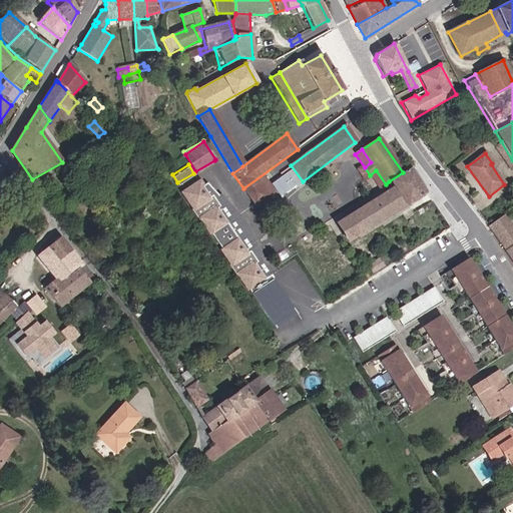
[(403,172),(389,181),(393,188),(354,211),(355,212),(365,229),(366,230),(425,192),(409,168),(403,172)]
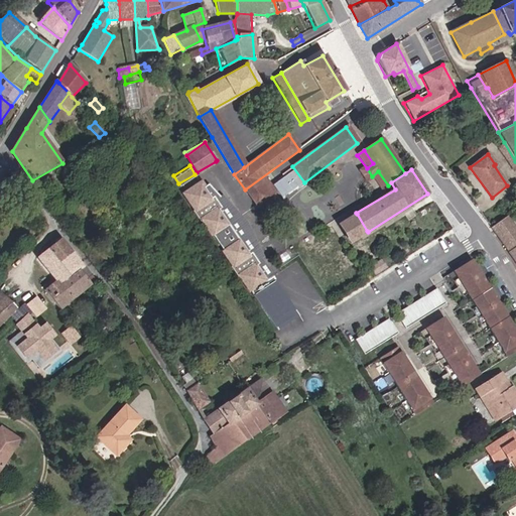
[(281,200),(301,184),(292,171),(272,186),(281,200)]
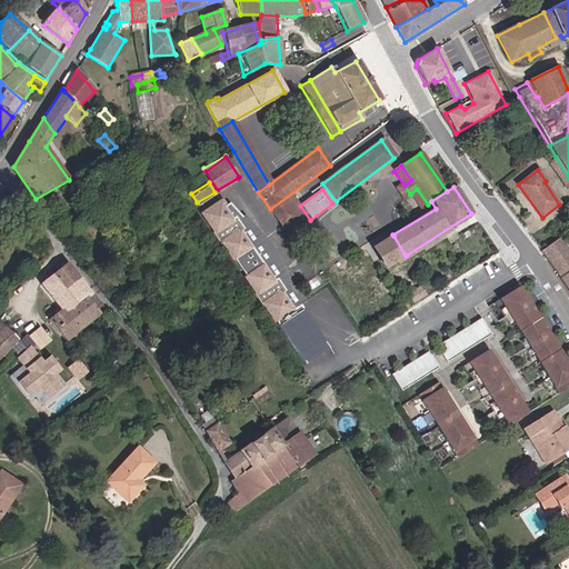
[(420,209),(428,205),(417,189),(410,195),(420,209)]
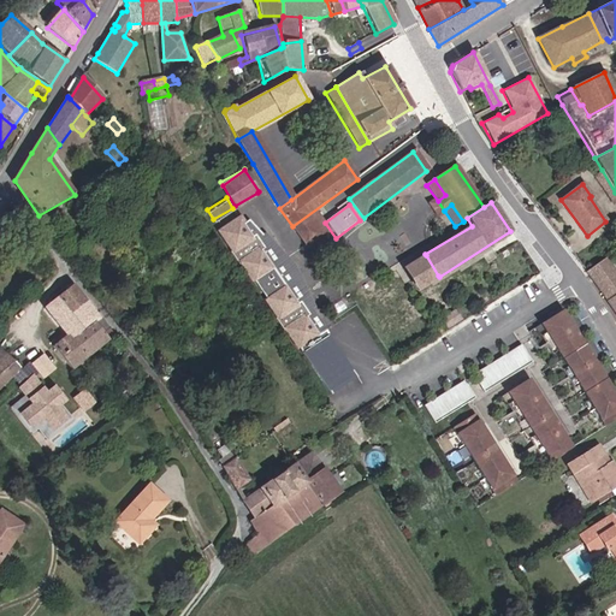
[(314,211),(292,226),(306,247),(329,231),(319,218),(314,211)]
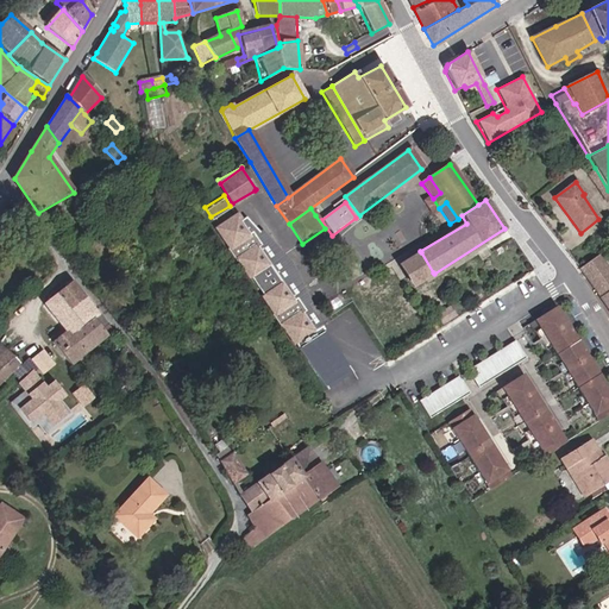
[(250,230),(259,244),(264,242),(244,209),(236,214),(248,232),(250,230)]
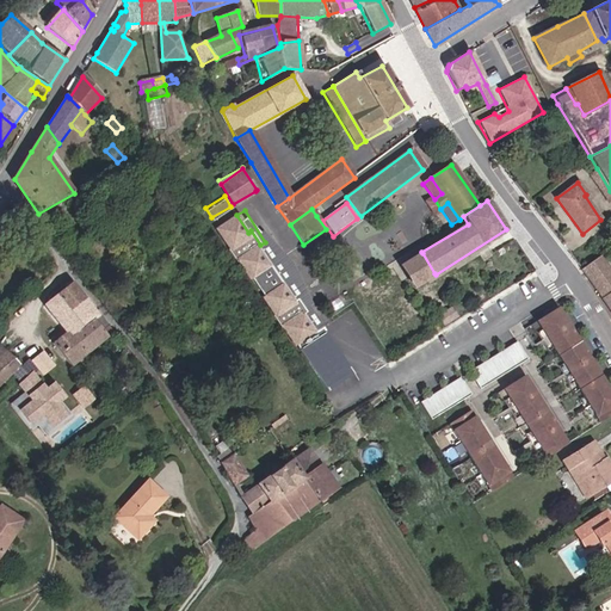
[(238,258),(240,260),(258,247),(260,245),(251,230),(248,233),(236,215),(217,227),(229,245),(226,247),(235,260),(238,258)]
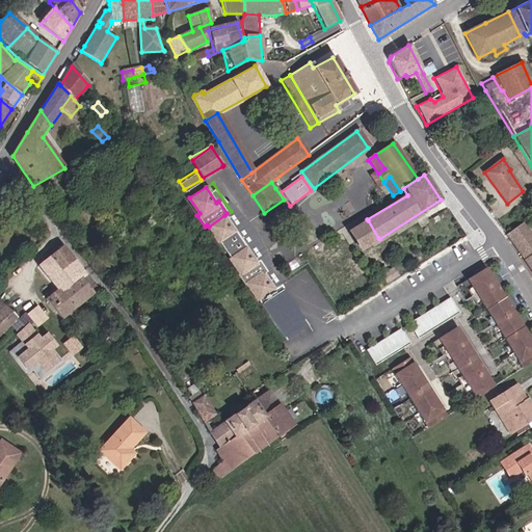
[(368,200),(363,203),(369,211),(374,208),(368,200)]
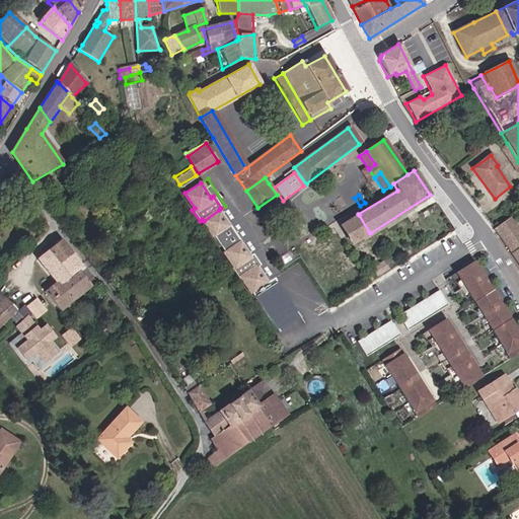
[(225,206),(221,208),(219,210),(228,225),(237,240),(238,239),(248,255),(250,253),(258,265),(255,267),(257,270),(264,267),(225,206)]
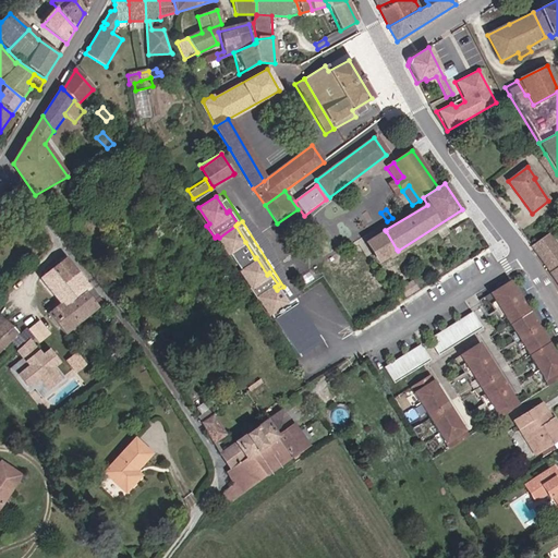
[(245,242),(235,226),(219,238),(228,252),(245,242)]
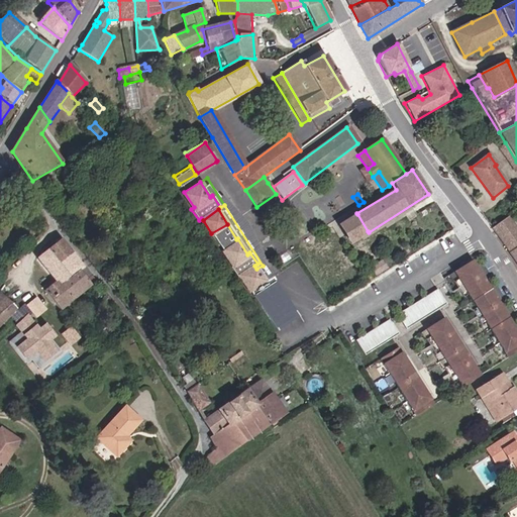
[(368,231),(357,214),(346,220),(356,237),(368,231)]
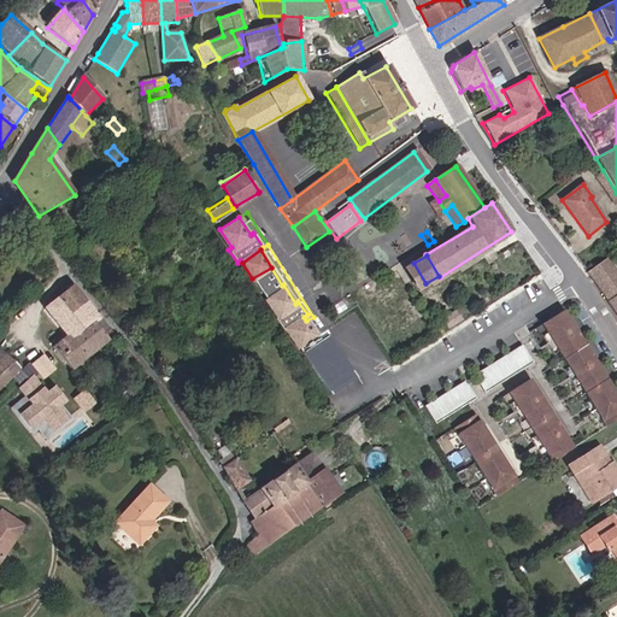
[(616,276),(605,259),(586,272),(600,293),(616,316),(616,276)]
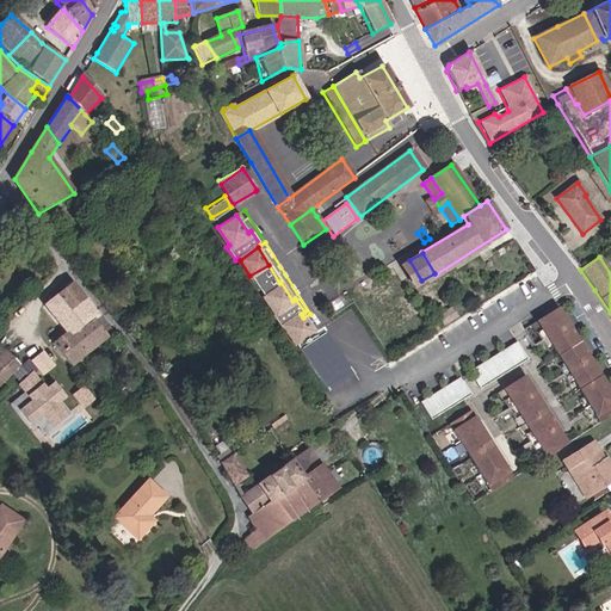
[(279,283),(269,265),(250,276),(261,294),(279,283)]
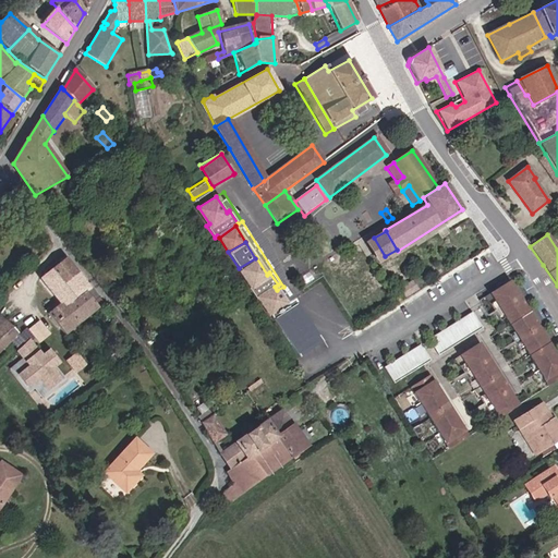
[(257,298),(259,301),(277,290),(275,287),(278,284),(269,273),(267,275),(256,257),(255,258),(239,268),(250,284),(246,288),(254,300),(257,298)]
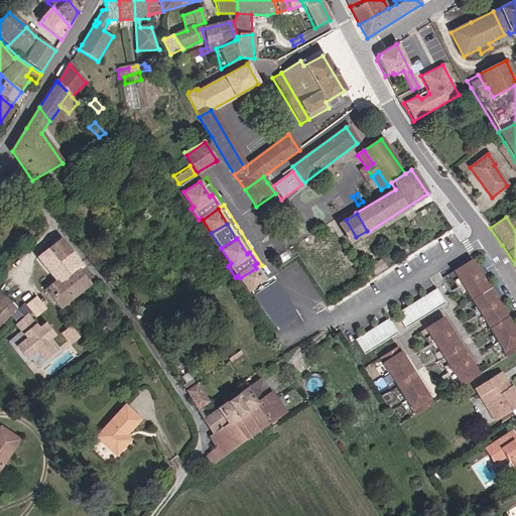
[(58,264),(72,253),(60,239),(48,250),(58,264)]
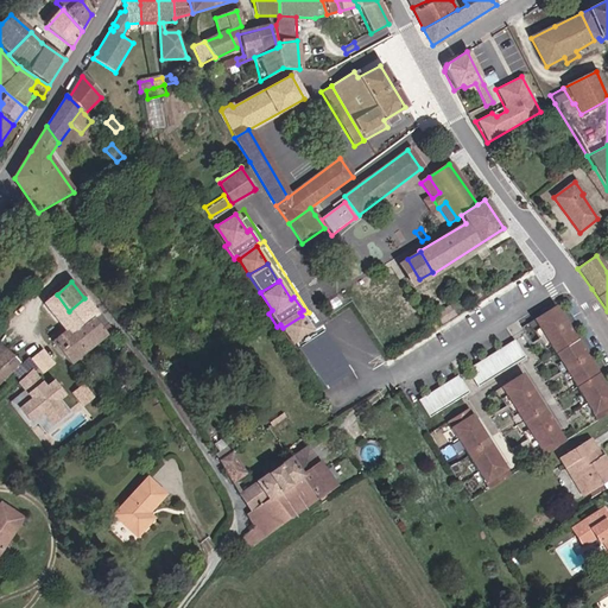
[(97,314),(84,298),(69,311),(57,295),(45,304),(67,331),(70,335),(97,314)]
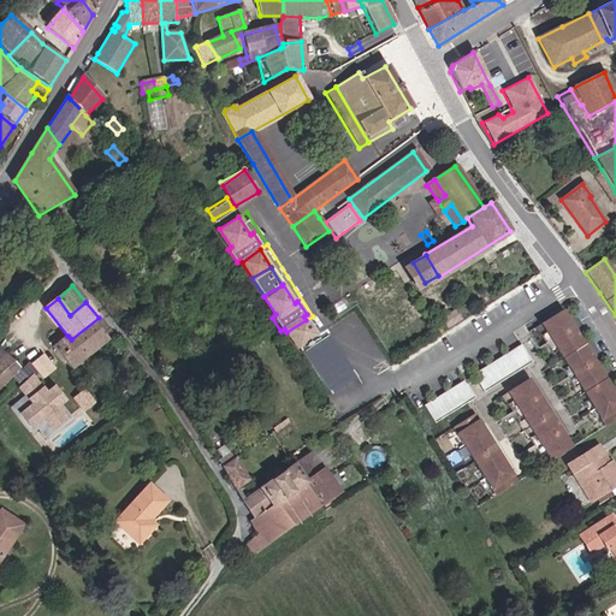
[(451,313),(438,321),(444,330),(457,321),(451,313)]
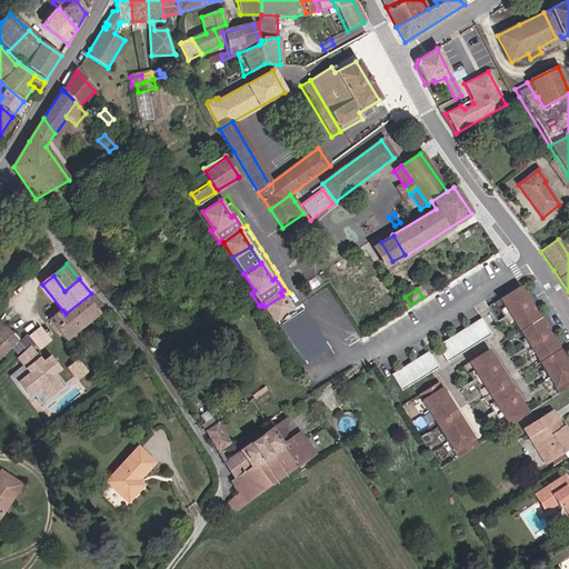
[(95,291),(91,293),(66,313),(79,329),(107,307),(95,291)]
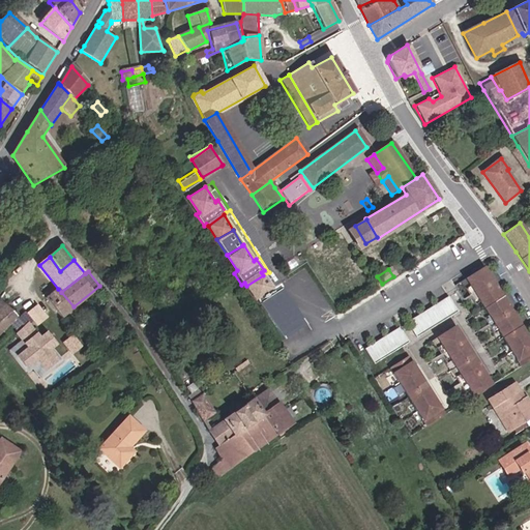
[(269,272),(263,275),(271,288),(276,284),(269,272)]
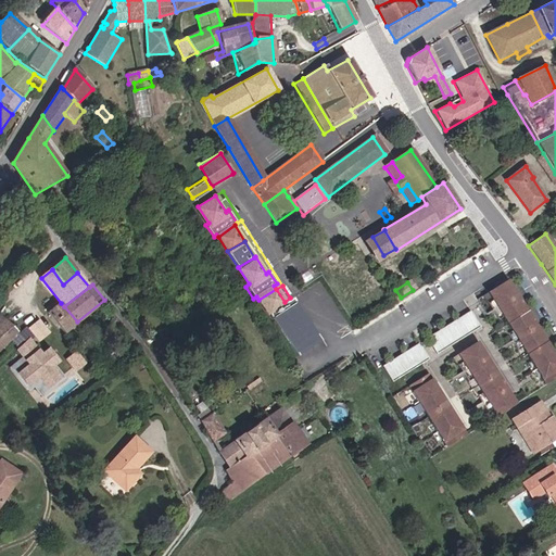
[(555,382),(555,371),(504,287),(483,299),(489,306),(483,310),(494,326),(498,323),(507,337),(502,340),(513,356),(517,353),(541,392),(555,382)]
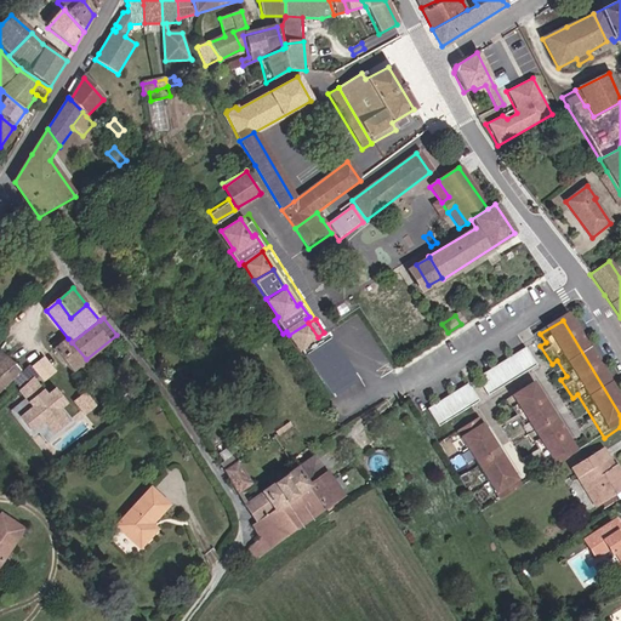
[(308,323),(289,335),(298,349),(318,337),(308,323)]
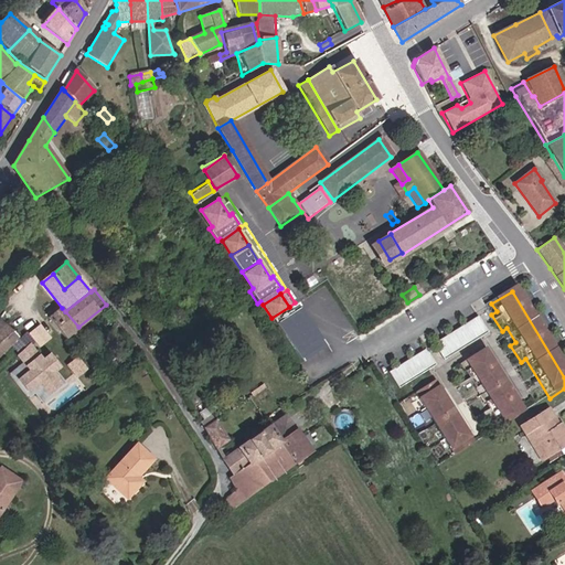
[(321,343),(295,302),(289,307),(272,318),(297,359),(321,343)]
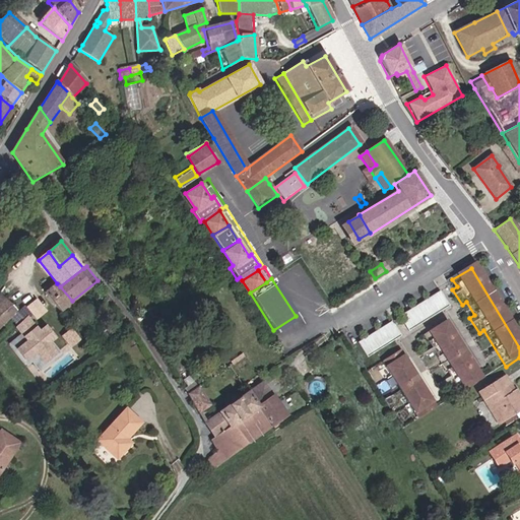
[(60,286),(57,283),(46,293),(60,311),(72,301),(60,286)]
